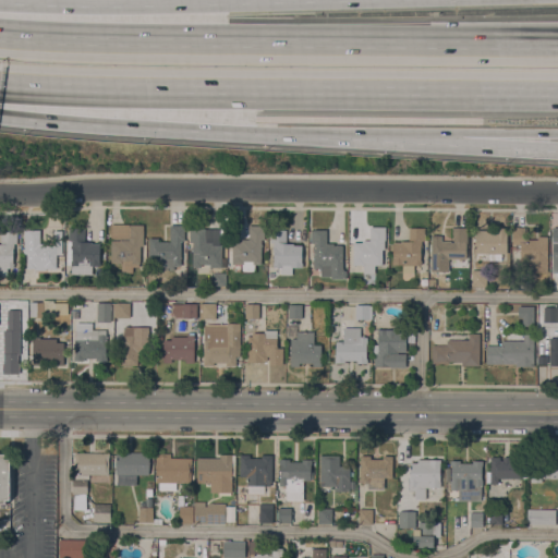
[(143,245),(141,245),(141,256),(140,256),(140,263),(140,266),(132,266),(132,273),(121,273),(121,263),(110,263),(111,225),(143,225),(143,245)]
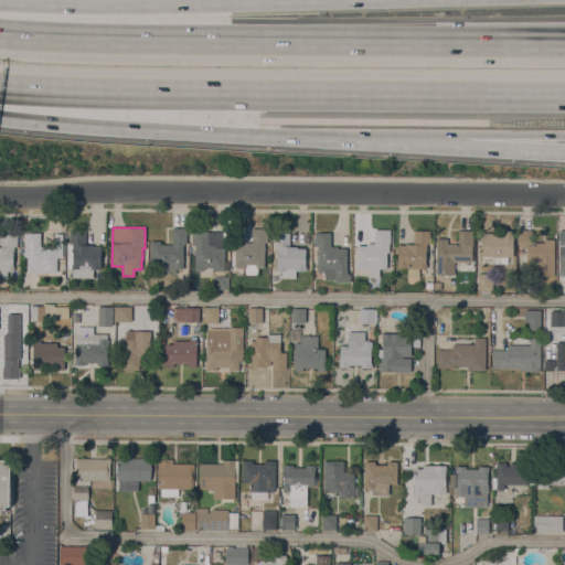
[(160,241),(160,244),(171,244),(172,227),(187,227),(187,244),(183,244),(183,269),(177,269),(177,274),(157,273),(157,264),(150,264),(150,241),(160,241)]
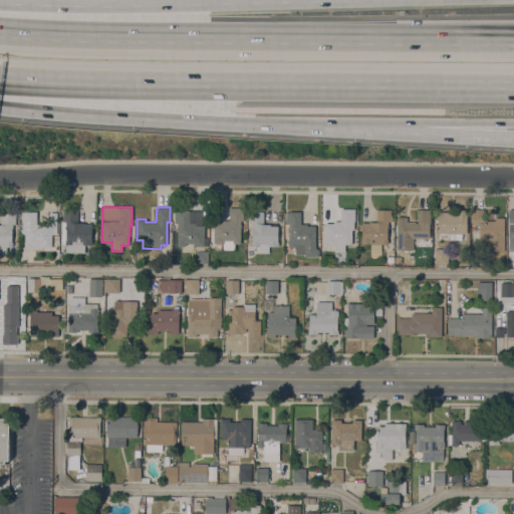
[(214,222),(222,222),(222,220),(229,220),(229,208),(244,208),(244,220),(241,220),(241,224),(241,227),(240,243),(234,243),(234,250),(223,249),(223,243),(214,243),(214,222)]
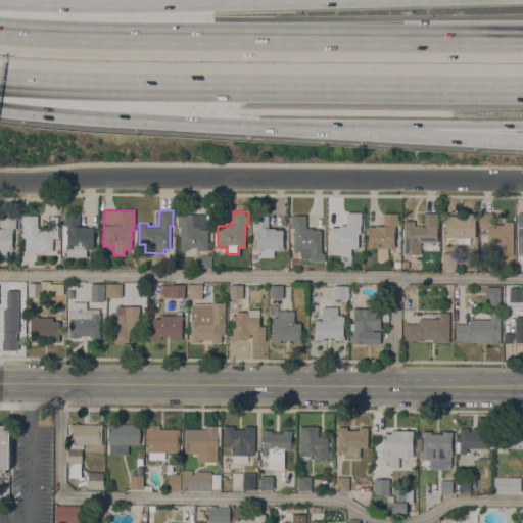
[(331,227),(339,227),(339,225),(346,225),(346,212),(361,212),(361,225),(360,234),(359,234),(359,248),(351,248),(351,255),(340,255),(340,248),(331,248),(331,227)]
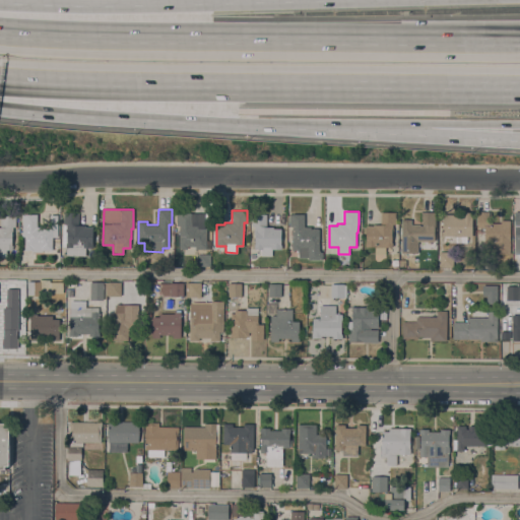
[(366,242),(366,225),(374,225),(374,224),(381,224),(381,211),(396,211),(395,223),(392,223),(392,228),(393,228),(393,231),(392,231),(392,243),(393,243),(393,247),(386,247),(386,255),(374,255),(374,247),(375,247),(375,246),(366,246),(366,242)]
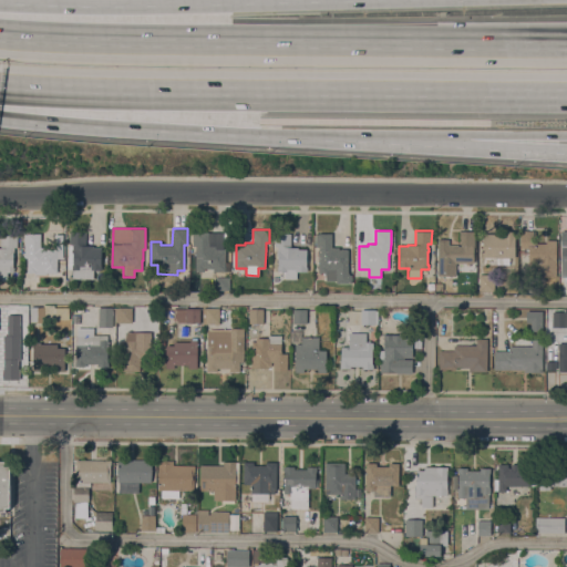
[(437,239),(449,239),(449,245),(460,245),(460,230),(474,230),(474,247),(473,247),(473,263),(465,263),(465,271),(456,271),(456,276),(437,276),(437,239)]
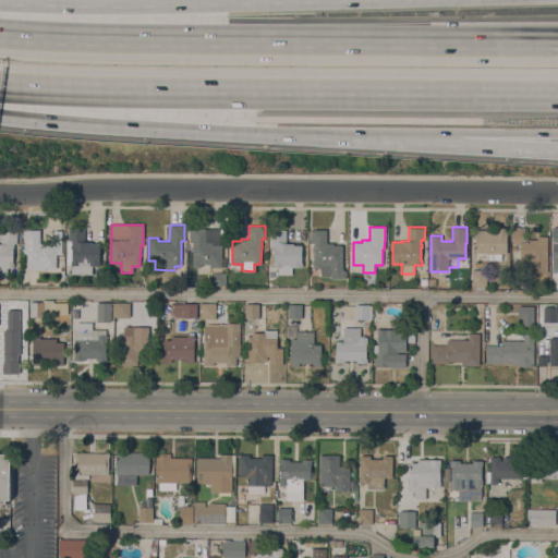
[(547,273),(530,273),(530,268),(520,268),(520,244),(512,244),(512,227),(526,227),(526,239),(537,239),(537,235),(547,235),(547,273)]
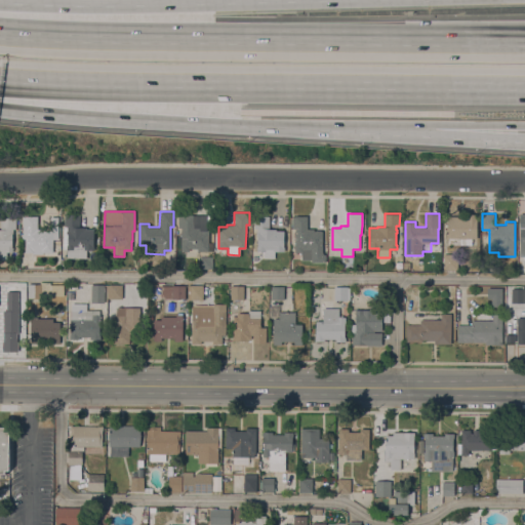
[(79,214),(79,227),(86,227),(86,229),(93,229),(93,245),(94,245),(94,250),(86,250),(86,257),(67,257),(67,248),(63,248),(63,226),(64,226),(65,214),(79,214)]
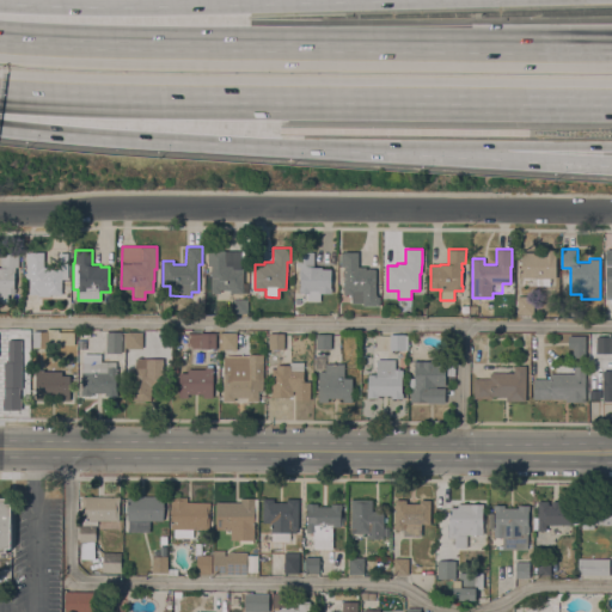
[(212,274),(210,274),(210,270),(210,265),(208,265),(208,250),(243,250),(242,268),(244,268),(243,293),(231,293),(231,289),(220,289),(220,293),(210,293),(212,274)]
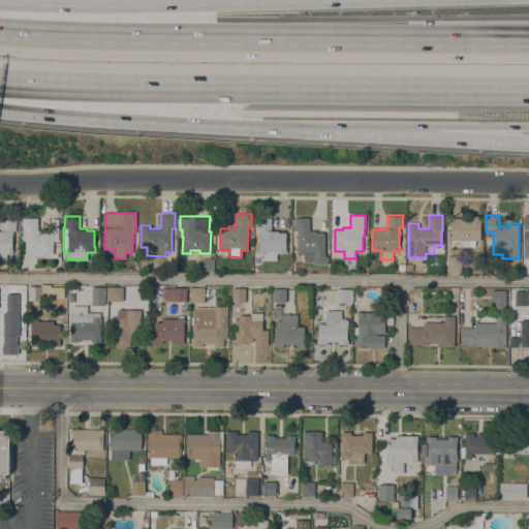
[(449,218),(467,218),(467,216),(480,216),(480,241),(475,241),(475,247),(464,247),(464,240),(449,240),(449,218)]
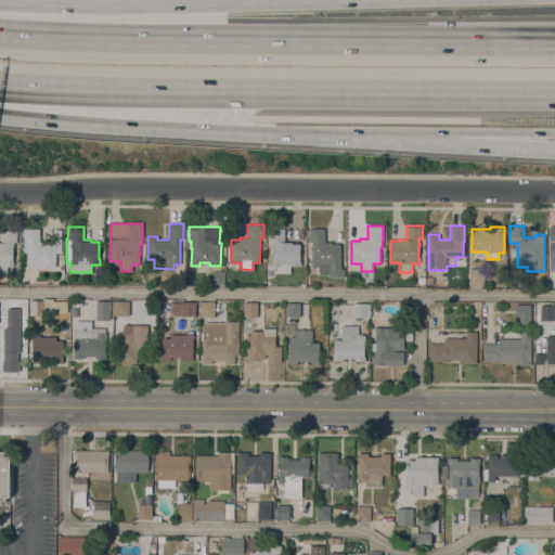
[(8,274),(0,274),(0,242),(1,242),(1,228),(17,228),(17,242),(14,242),(14,246),(13,246),(13,266),(8,266),(8,274)]
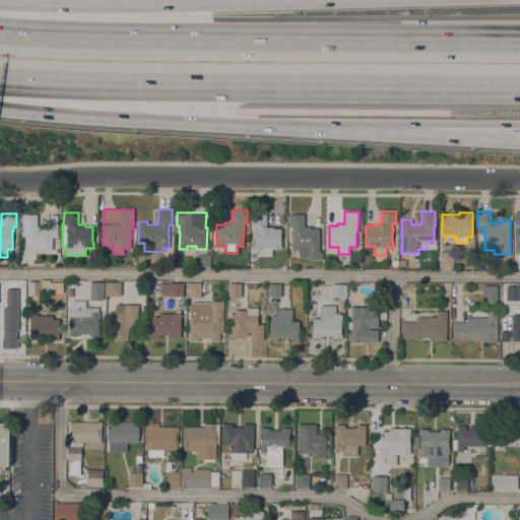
[(37,226),(44,226),(44,229),(45,229),(51,229),(52,229),(52,250),(42,250),(42,251),(33,252),(33,250),(24,250),(24,236),(22,236),(22,214),(24,214),(37,213),(37,226)]
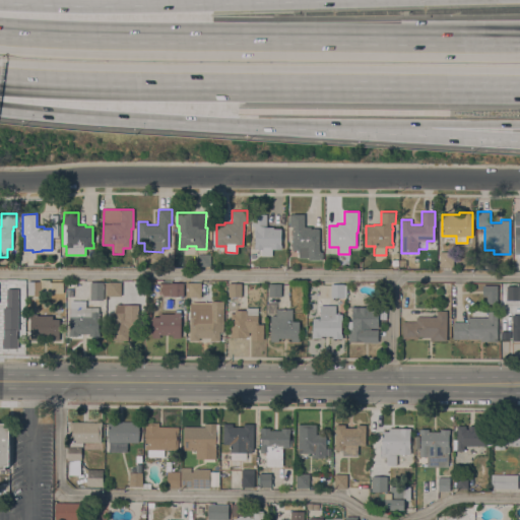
[(305,213),(304,226),(311,226),(311,229),(312,229),(312,228),(318,228),(318,229),(319,229),(319,250),(320,250),(320,252),(323,252),(323,259),(308,259),(308,257),(299,257),(299,250),(291,250),(293,234),(291,234),(291,231),(293,231),(293,226),(289,226),(289,214),(291,214),(291,213),(305,213)]
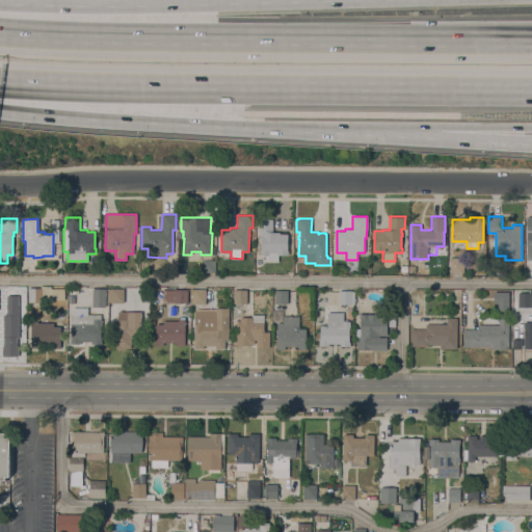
[(258,219),(273,219),(273,232),(280,232),(280,234),(287,234),(287,249),(288,249),(288,255),(278,255),(278,262),(267,262),(267,255),(260,255),(260,249),(261,249),(261,238),(260,238),(260,232),(258,232),(258,219)]
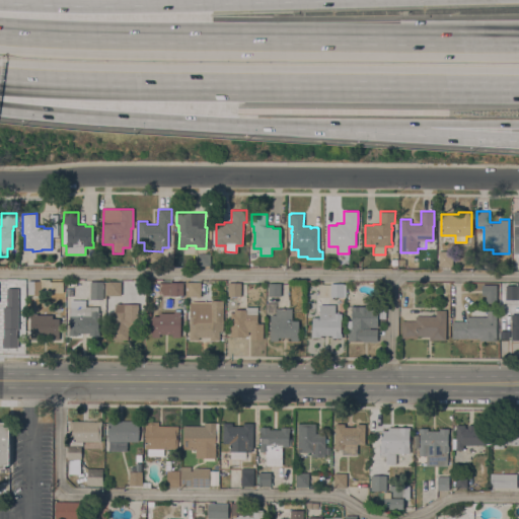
[(438,251),(452,251),(452,267),(438,267),(438,251)]
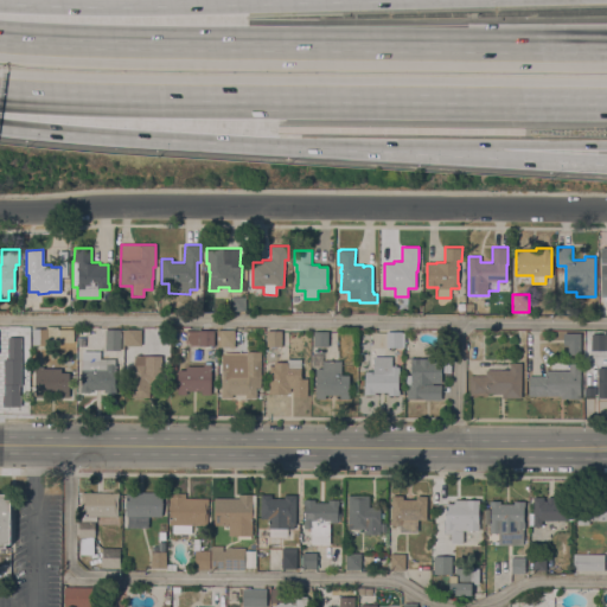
[(246,296),(246,311),(231,311),(231,300),(230,300),(229,298),(231,298),(231,296),(246,296)]
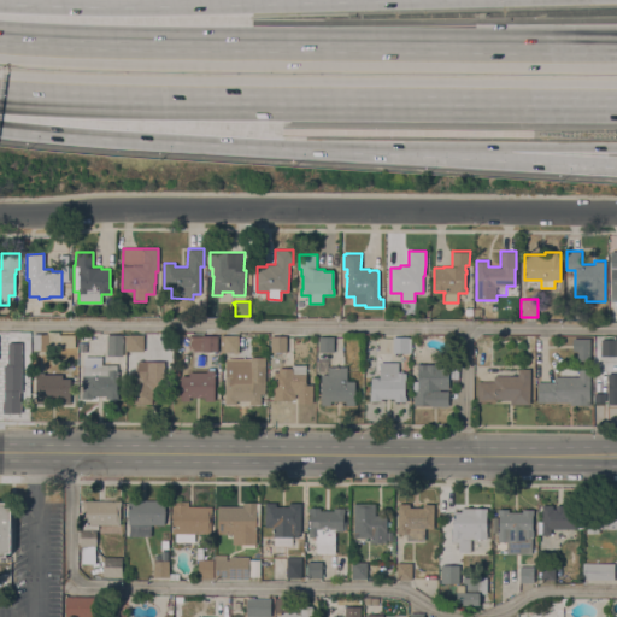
[(7,341),(7,331),(21,331),(21,341),(22,341),(22,391),(21,391),(21,400),(22,400),(22,417),(0,417),(0,411),(3,411),(3,403),(0,403),(0,388),(4,388),(4,366),(7,366),(7,341)]
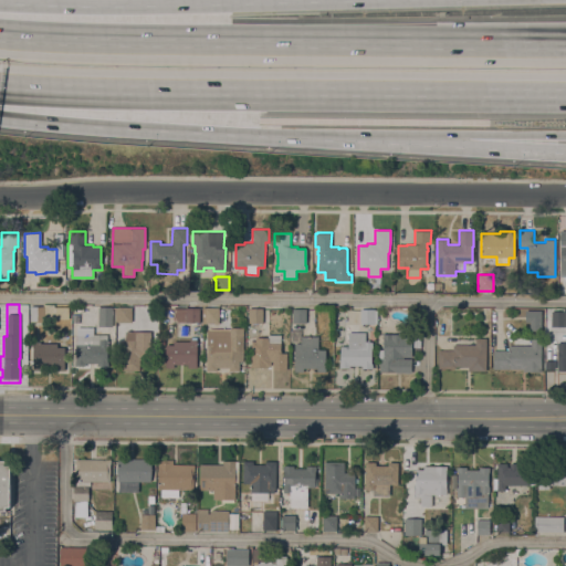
[(30,306),(43,306),(43,304),(69,305),(69,318),(61,318),(61,323),(54,323),(54,318),(46,318),(46,324),(35,324),(30,316),(30,306)]
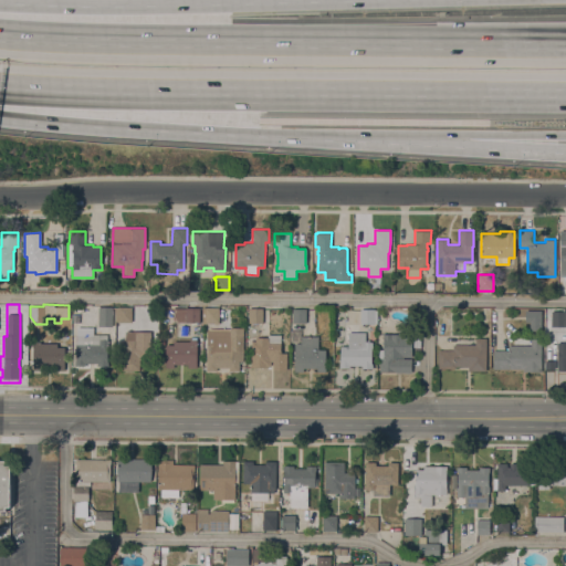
[(112,326),(98,326),(98,306),(112,306),(112,326)]
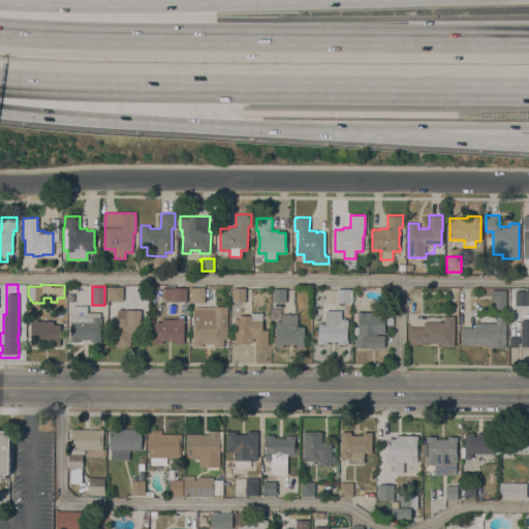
[(123,286),(123,302),(110,301),(110,300),(107,300),(107,287),(110,287),(110,286),(123,286)]
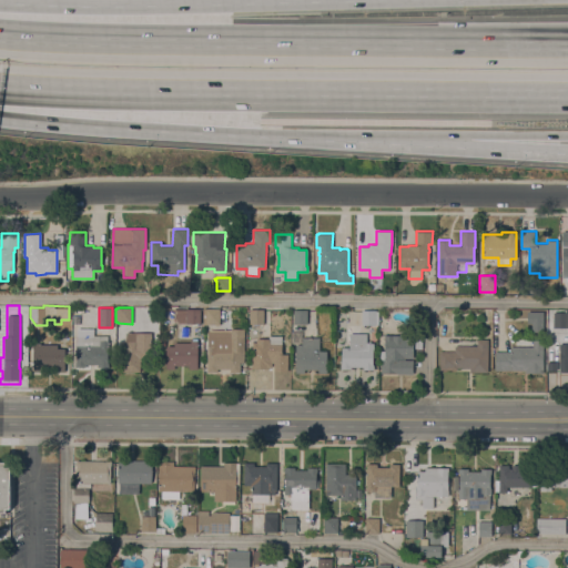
[(186,323),(186,308),(201,308),(201,323),(186,323)]
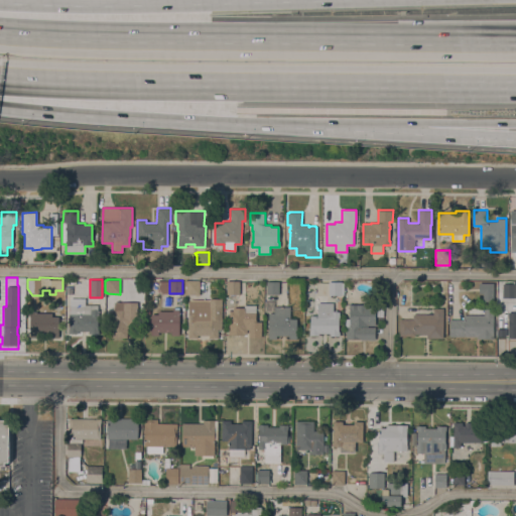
[(200,295),(196,295),(196,294),(186,294),(186,280),(200,280),(200,295)]
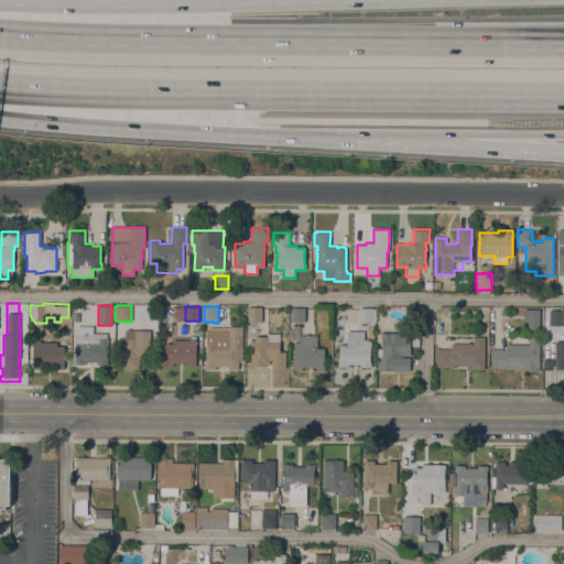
[(262,307),(262,322),(247,322),(247,306),(262,307)]
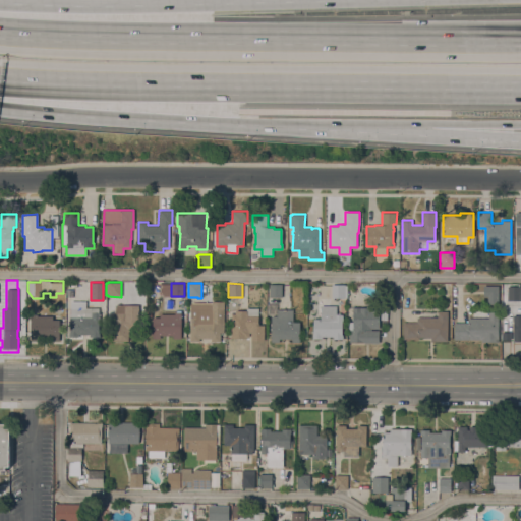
[(282,284),(282,297),(269,297),(269,284),(282,284)]
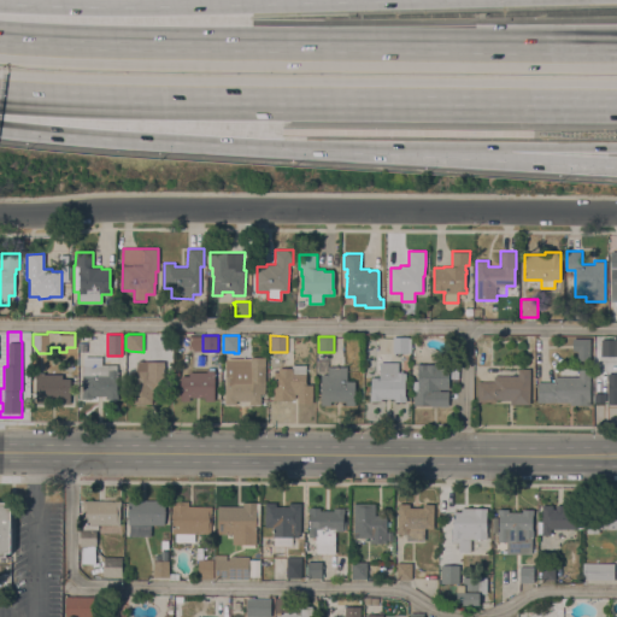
[(409,352),(393,353),(393,336),(409,336),(409,352)]
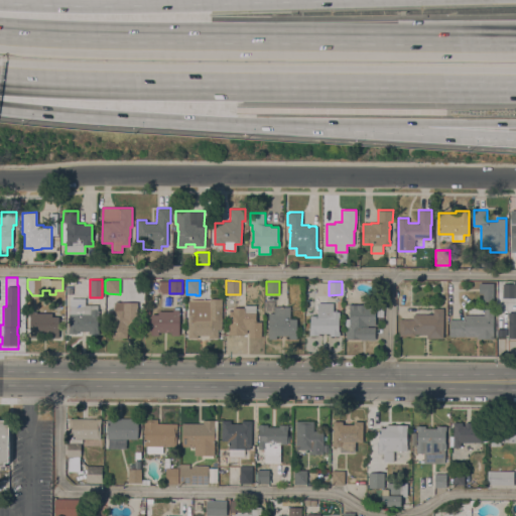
[(494,282),(493,298),(483,298),(483,293),(479,293),(479,282),(494,282)]
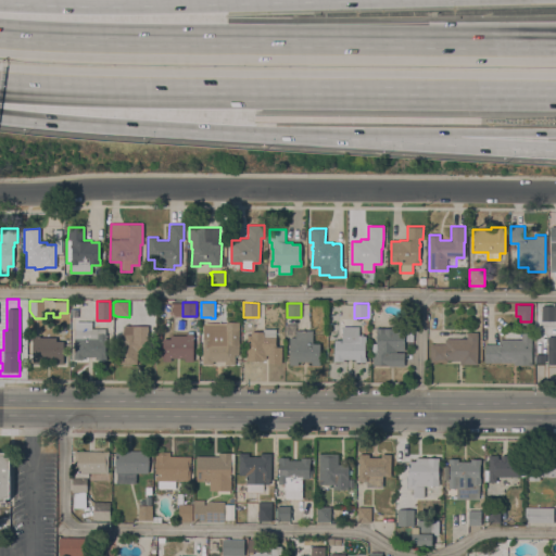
[(555,305),(555,320),(541,320),(541,305),(555,305)]
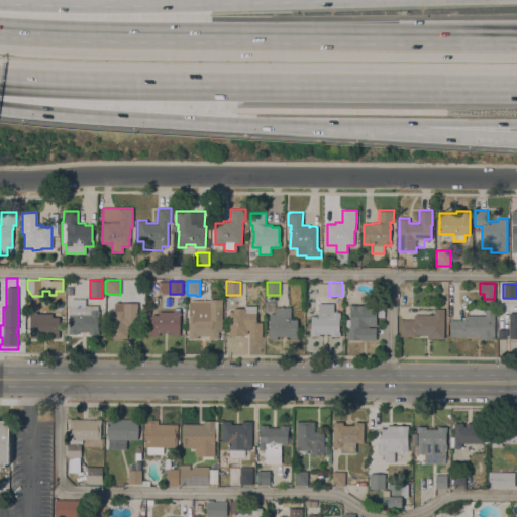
[(210,301),(210,299),(222,299),(222,330),(218,330),(218,339),(210,339),(210,335),(198,335),(198,338),(189,338),(189,316),(187,316),(187,314),(188,314),(188,301),(210,301)]
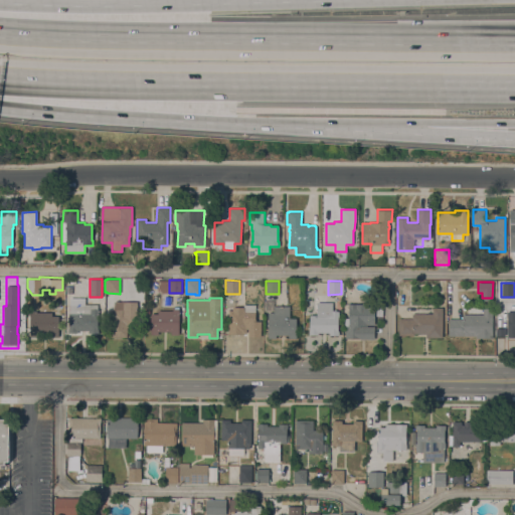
[(109,337),(110,312),(113,312),(113,308),(115,308),(115,301),(137,301),(137,327),(128,327),(127,337),(109,337)]
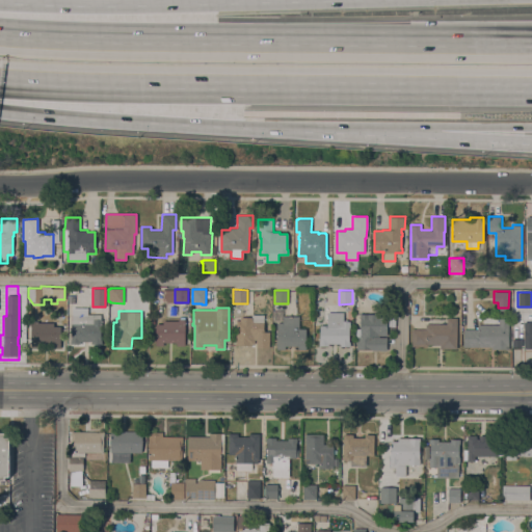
[(71,344),(71,339),(72,339),(72,314),(101,314),(101,319),(102,319),(102,325),(101,325),(101,339),(102,339),(102,344),(91,344),(91,341),(80,341),(80,344),(71,344)]
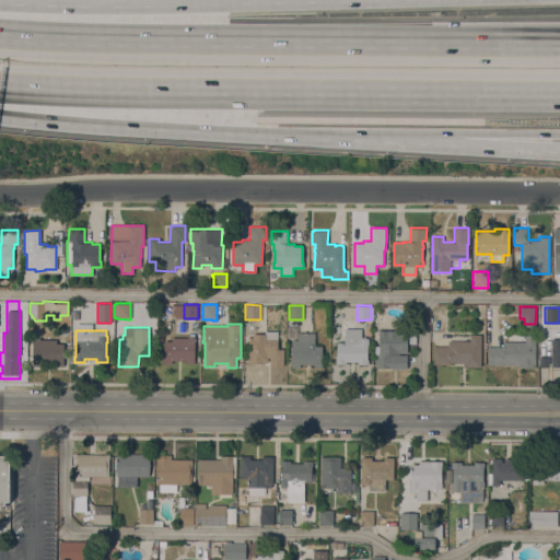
[(380,334),(378,334),(378,330),(407,330),(407,352),(399,352),(399,354),(407,354),(407,369),(391,369),(391,368),(375,368),(375,345),(380,345),(380,334)]
